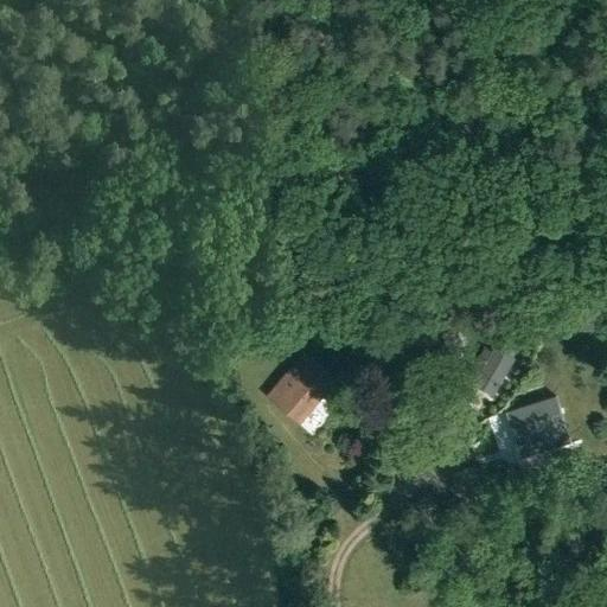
[(455,320),(441,324),(449,356),(465,351),(455,320)]
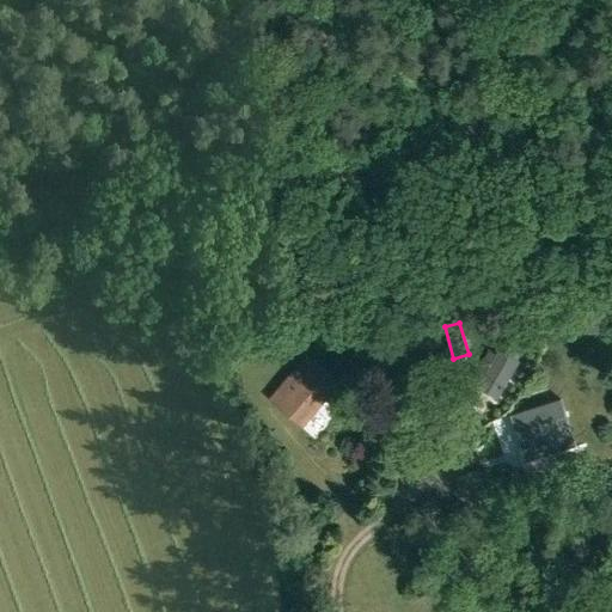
[(510,334),(478,389),(499,399),(532,344),(510,334)]
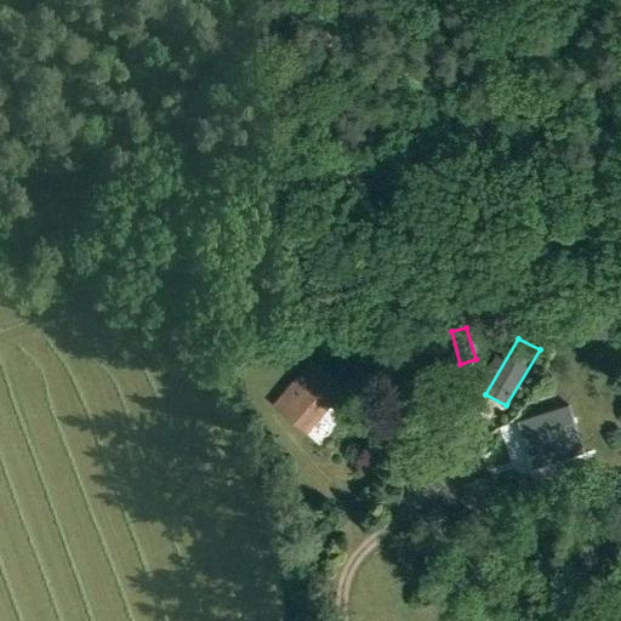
[(324,370),(313,362),(277,404),(307,431),(320,415),(318,412),(328,402),(336,409),(346,397),(320,375),(324,370)]
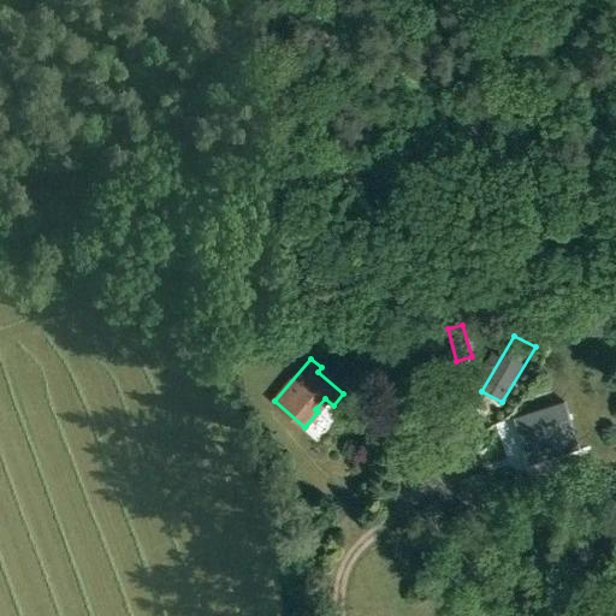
[(564,403),(514,420),(529,466),(580,449),(564,403)]
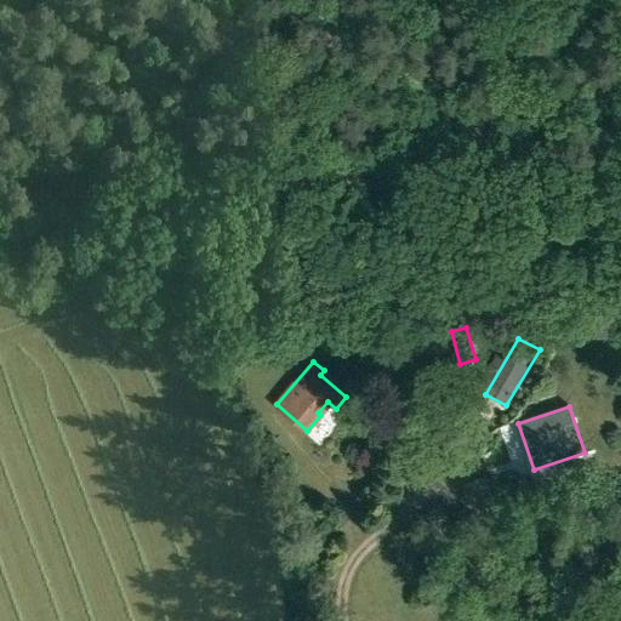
[(505,428),(513,450),(525,445),(516,423),(505,428)]
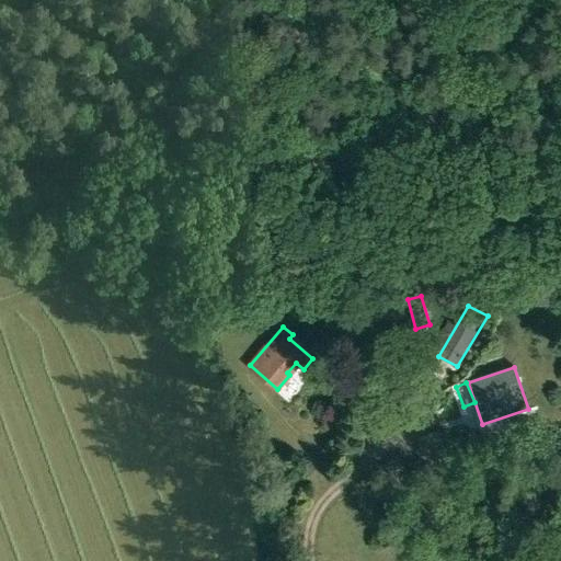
[(438,431),(416,436),(422,455),(444,449),(438,431)]
